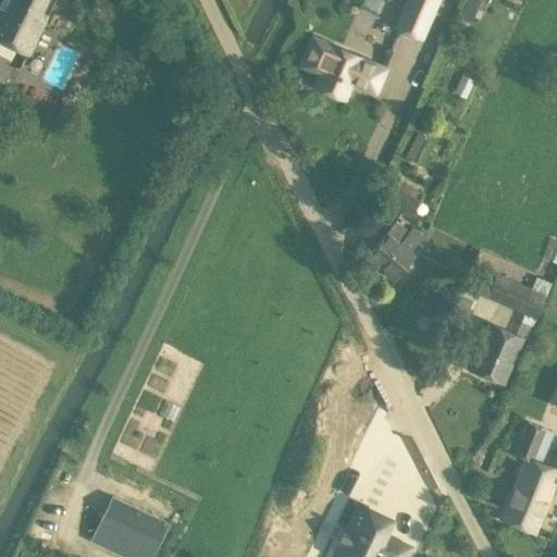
[(54,0),(1,0),(0,3),(0,39),(28,54),(54,0)]
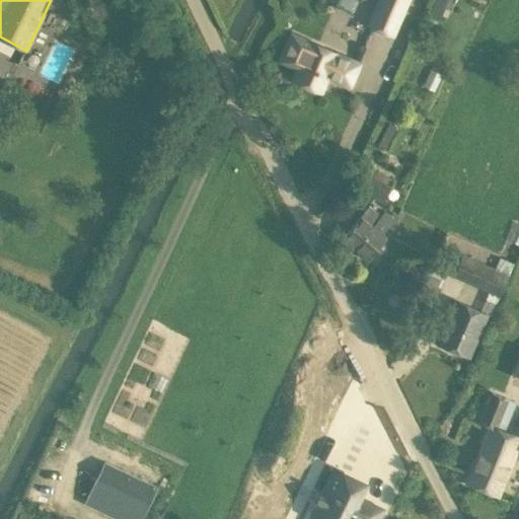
[(391,38),(409,0),(376,0),(365,25),(391,38)]
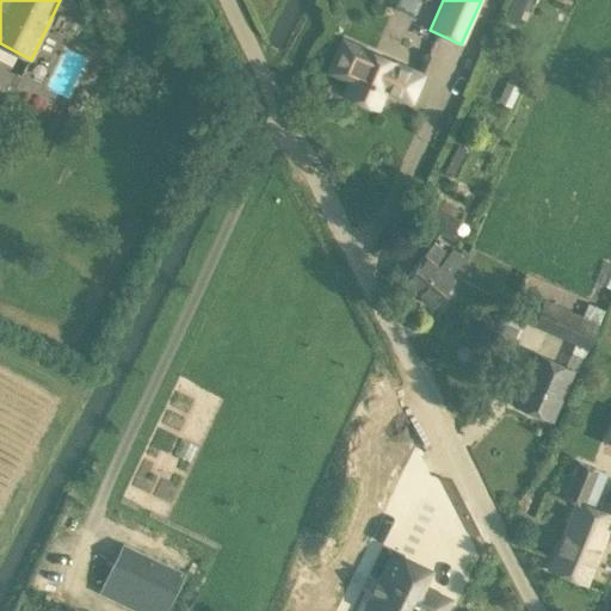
[(510,4),(503,19),(516,24),(522,8),(510,4)]
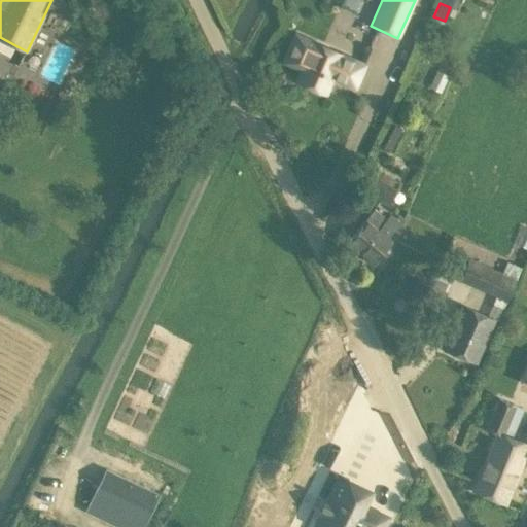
[(304,68),(299,80),(323,92),(330,75),(353,84),(362,64),(340,55),(340,54),(314,42),(311,50),(293,43),(286,61),(304,68)]
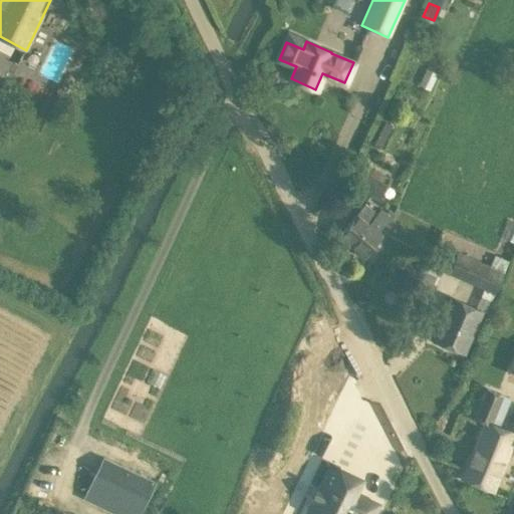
[(388,184),(369,174),(360,190),(377,200),(388,184)]
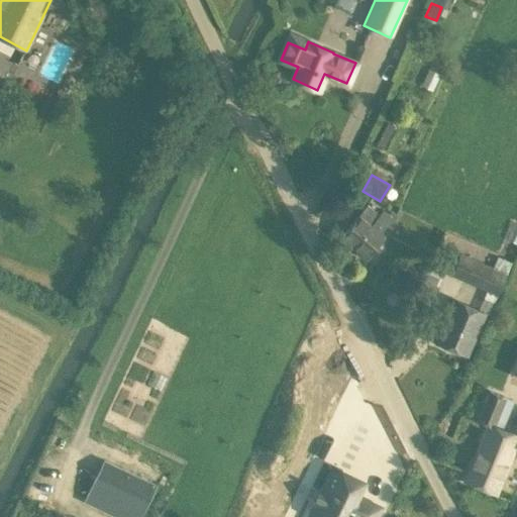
[(393,219),(396,216),(390,211),(387,214),(383,210),(379,215),(367,205),(339,237),(364,257),(395,221),(393,219)]
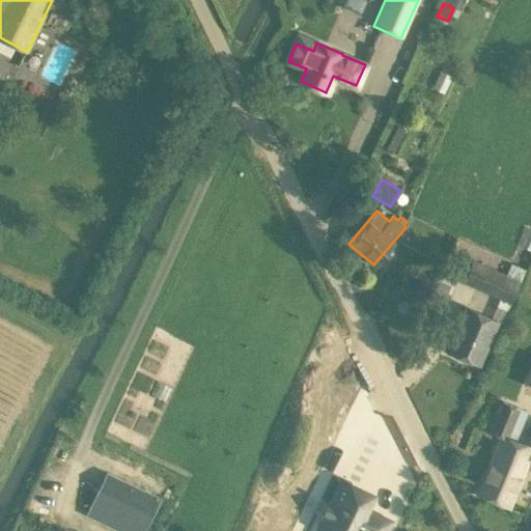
[(491,317),(465,306),(446,351),(479,364),(497,322),(502,325),(511,303),(525,269),(510,262),(506,273),(472,259),(463,283),(498,299),(491,317)]
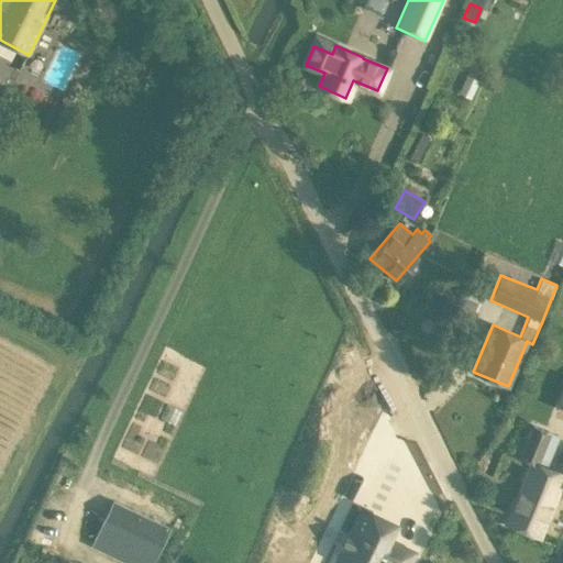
[(311,412),(343,442),(382,401),(349,372),(311,412)]
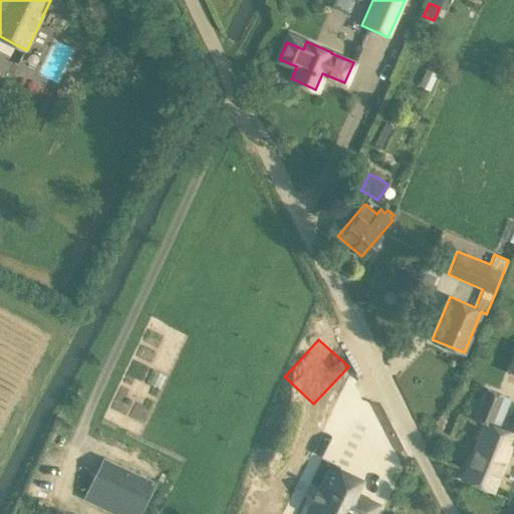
[(484,390),(474,418),(484,422),(462,477),(492,489),(513,435),(513,434),(498,428),(510,401),(484,390)]
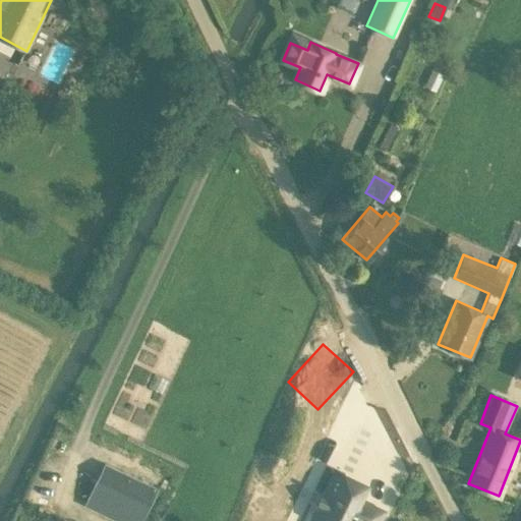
[(147,512),(158,488),(104,463),(93,485),(147,512)]
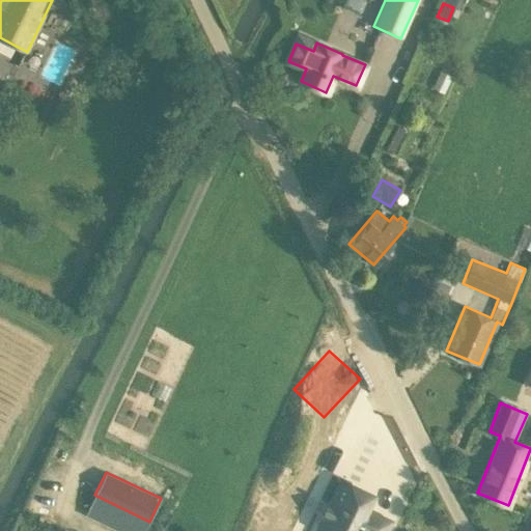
[(365,500),(370,493),(343,482),(326,524),(345,530),(382,530),(390,512),(365,500)]
